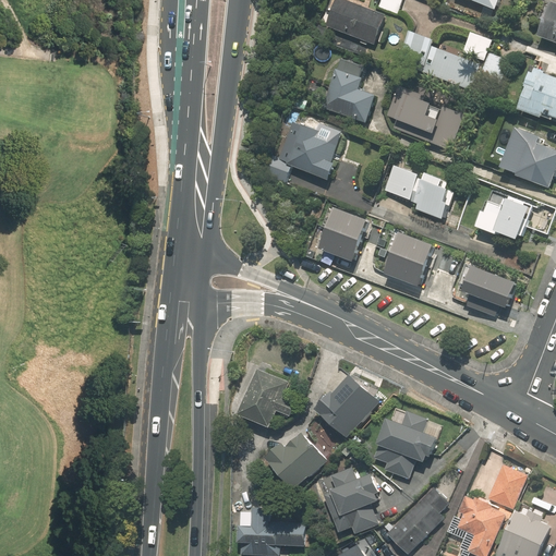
[(387,13),(352,0),(337,0),(328,24),(376,43),(387,13)]
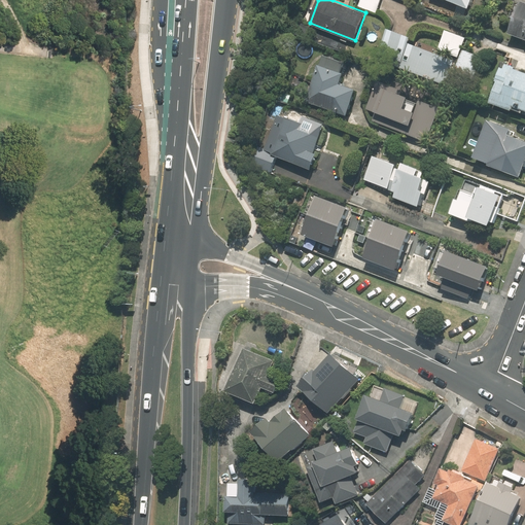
[(356,0),(355,5),(373,11),(376,0),(356,0)]
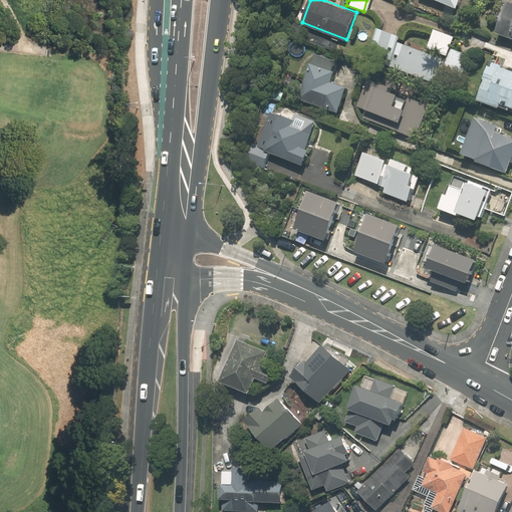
[(433,0),(445,5),(442,13),(450,16),(453,8),(455,9),(458,0),(433,0)]
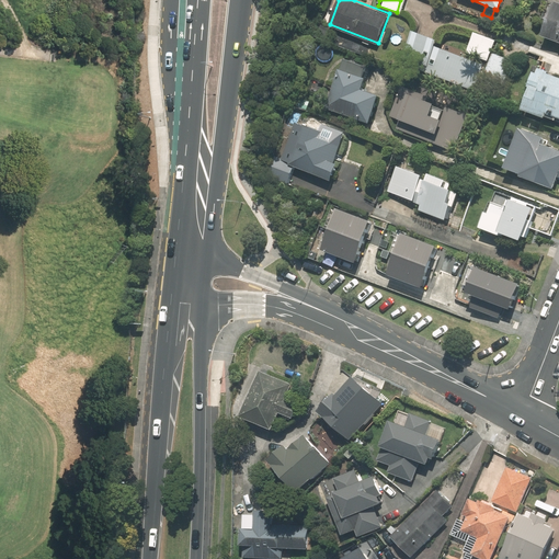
[(550,3),(546,2),(540,19),(545,20),(539,37),(558,44),(558,4),(551,2),(550,3)]
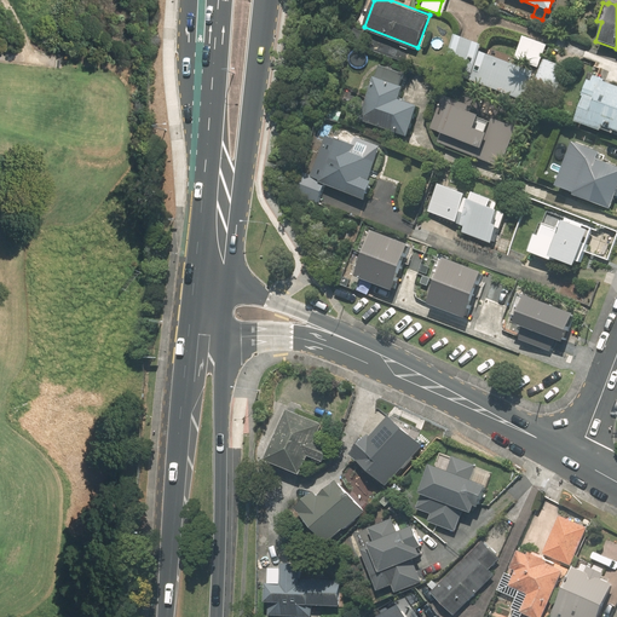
[(522,98),(531,71),(476,51),(478,45),(453,35),(443,63),(461,69),(460,75),(476,81),(473,86),(485,91),(488,86),(522,98)]
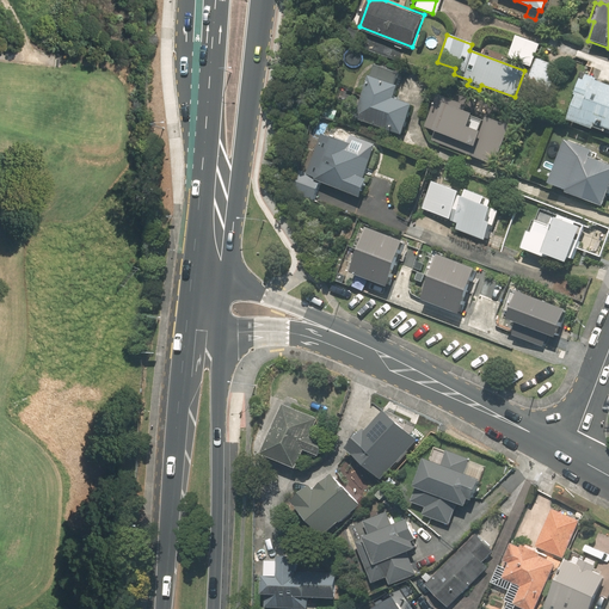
[(511,35),(503,57),(528,66),(535,43),(511,35)]
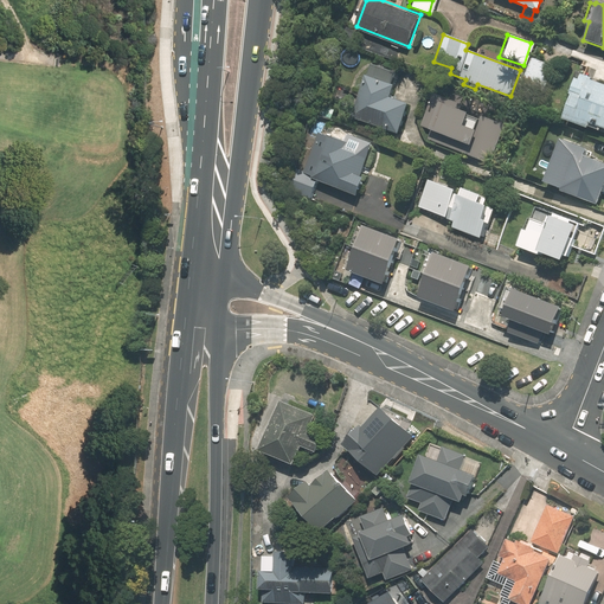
[(533,57),(524,83),(544,90),(553,65),(533,57)]
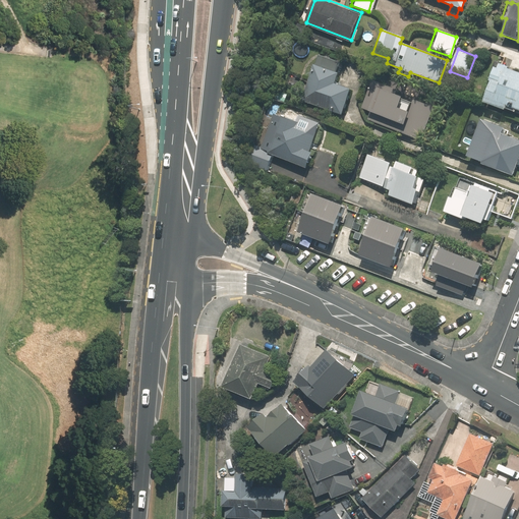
[(338,72),(341,61),(320,53),(314,65),(311,64),(299,99),(341,114),(349,89),(334,83),(338,72)]
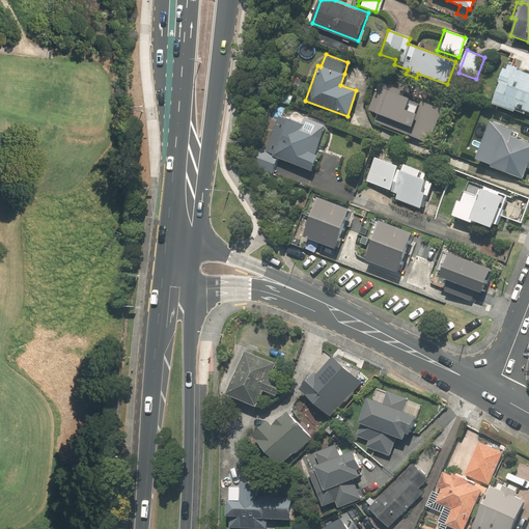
[(528,76),(518,72),(519,71),(508,66),(506,72),(505,72),(501,84),(494,106),(513,113),(516,109),(528,113),(528,76)]
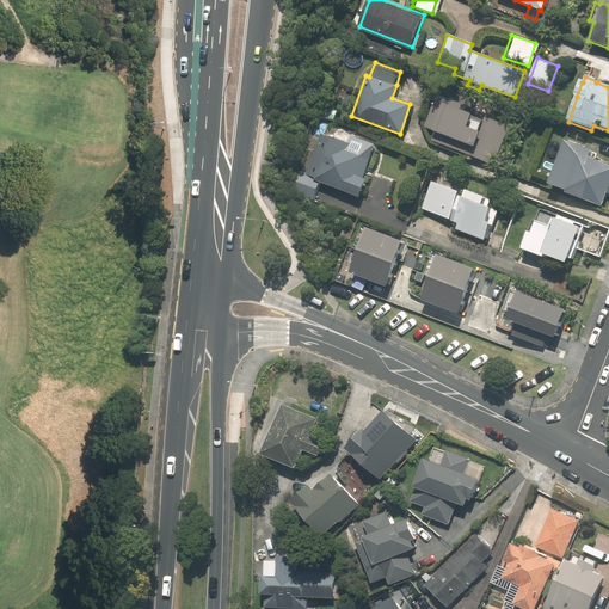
[(430,140),(493,164),(509,124),(486,116),(485,120),(463,111),(466,105),(436,93),(423,125),(435,129),(430,140)]
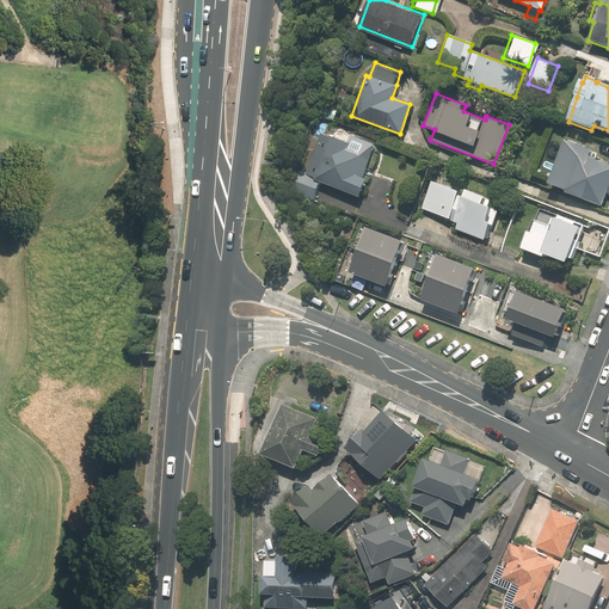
[(352,146),(333,137),(334,136),(324,131),(307,172),(299,168),(291,190),(313,198),(320,180),(361,196),(368,178),(364,177),(374,152),(354,143),(352,146)]
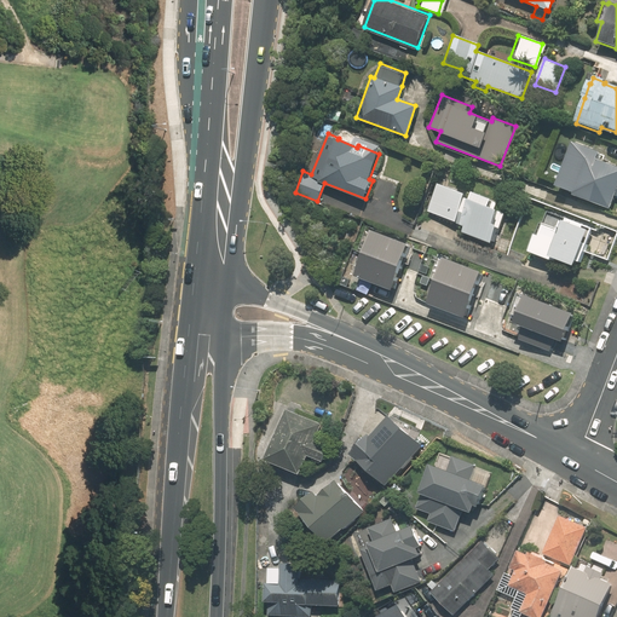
[(616,195),(616,166),(593,157),(595,150),(569,140),(553,183),(570,189),(569,192),(607,207),(613,194),(616,195)]
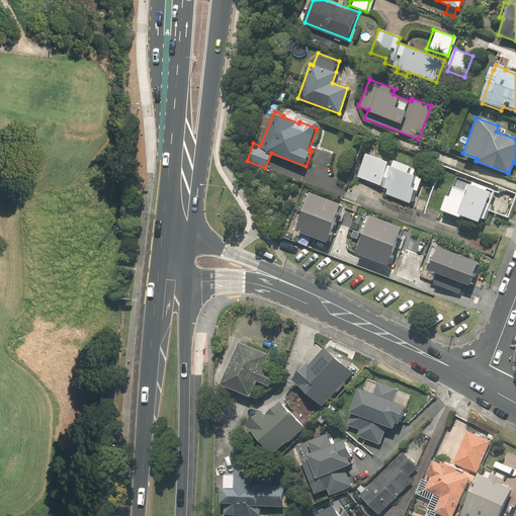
[(388,187),(385,193),(410,202),(419,177),(411,174),(414,168),(394,161),(392,166),(388,165),(389,162),(363,153),(355,175),(388,187)]
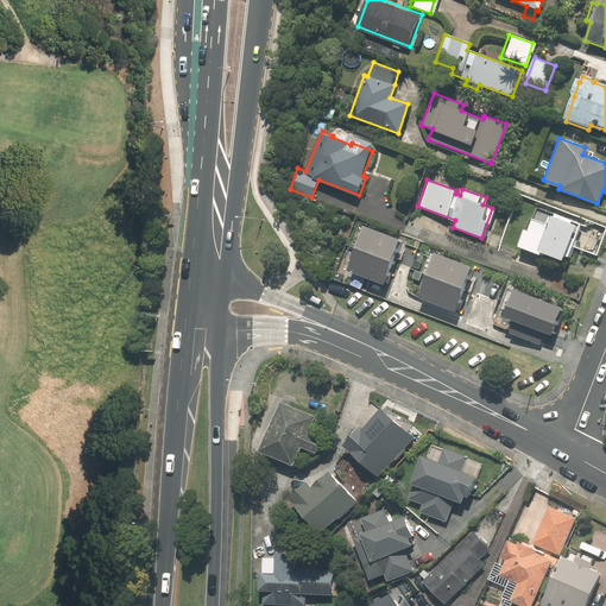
[(545,254),(563,262),(566,256),(568,257),(581,222),(557,214),(555,219),(553,216),(548,226),(535,221),(530,232),(525,229),(518,247),(544,258),(545,254)]
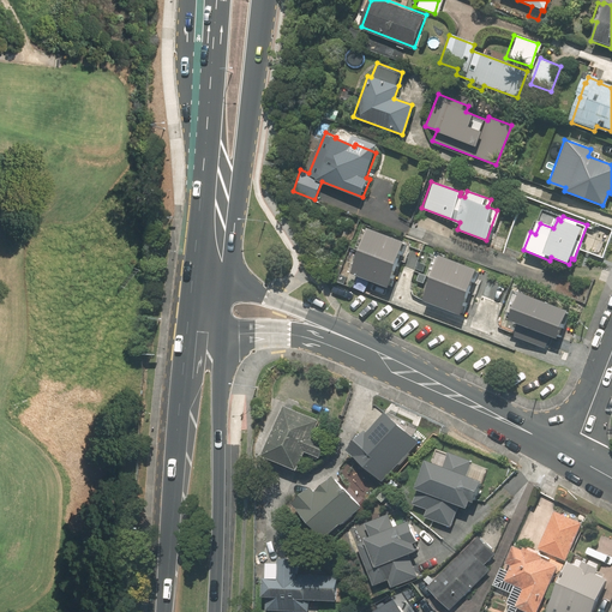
[(407,241),(370,228),(353,274),(390,288),(407,241)]
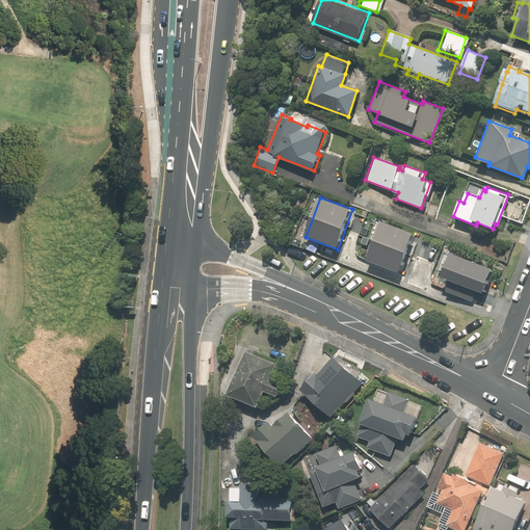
[(417,234),(383,221),(369,261),(402,273),(417,234)]
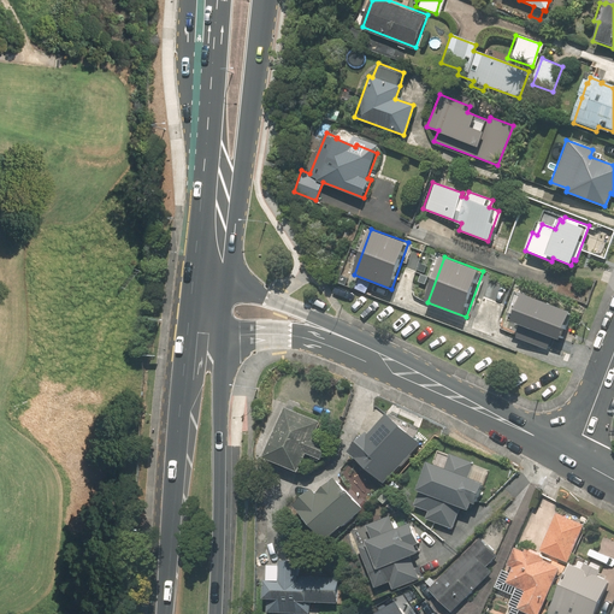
[(573,312),(526,295),(515,324),(564,341),(573,312)]
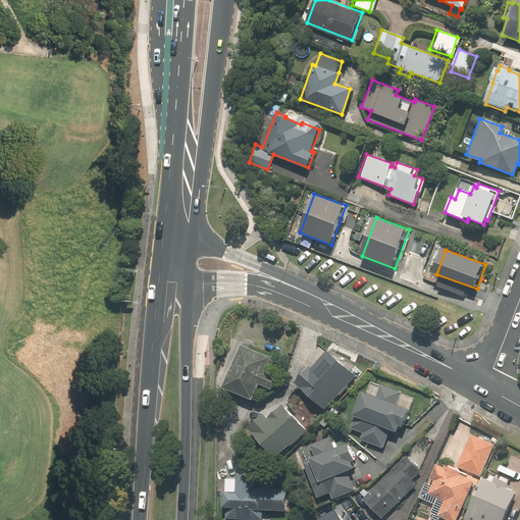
[(270,386),(275,374),(262,369),(268,355),(239,343),(220,385),(250,398),(257,381),(270,386)]
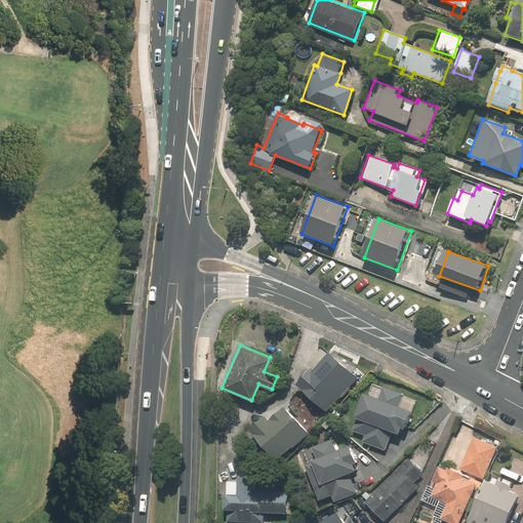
[(354,380),(328,358),(316,372),(312,368),(297,385),(326,411),(340,396),(342,397),(355,383),(354,380)]
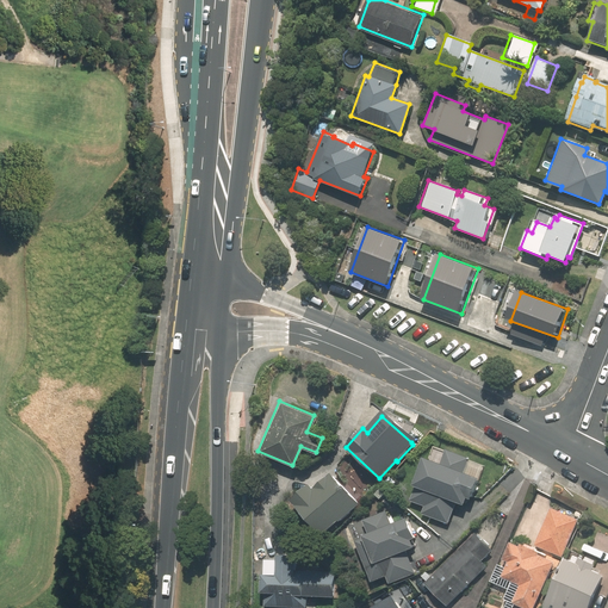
[(423,457),(413,484),(415,485),(409,500),(425,504),(421,512),(447,522),(456,501),(463,503),(464,501),(467,502),(469,498),(471,498),(479,479),(472,477),(473,476),(463,472),(469,458),(445,450),(439,463),(423,457)]
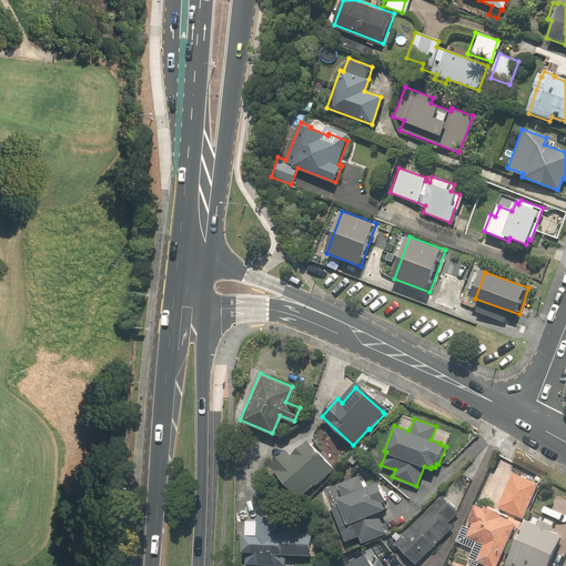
[(331,468),(307,443),(292,457),(287,452),(271,467),(299,498),(313,485),(315,486),(333,471),(331,468)]
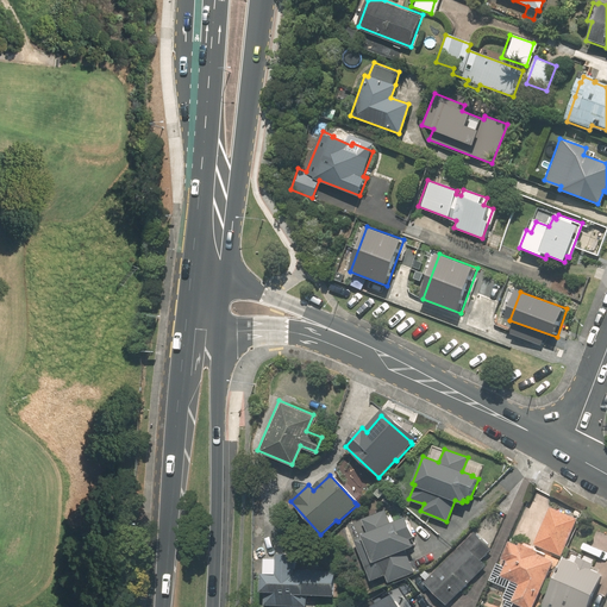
[(395,482),(389,476),(381,485),(388,489),(395,482)]
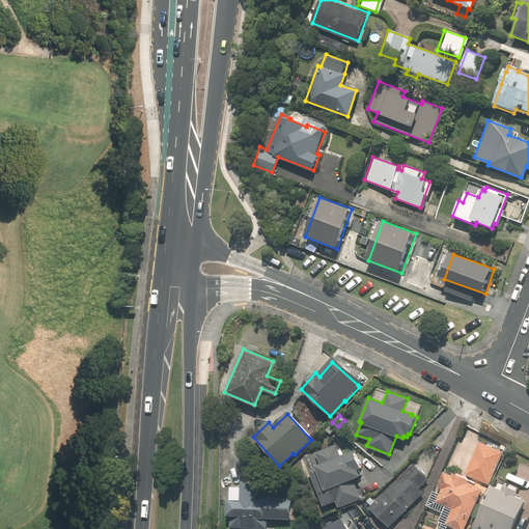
[(335,429),(330,424),(325,430),(329,435),(335,429)]
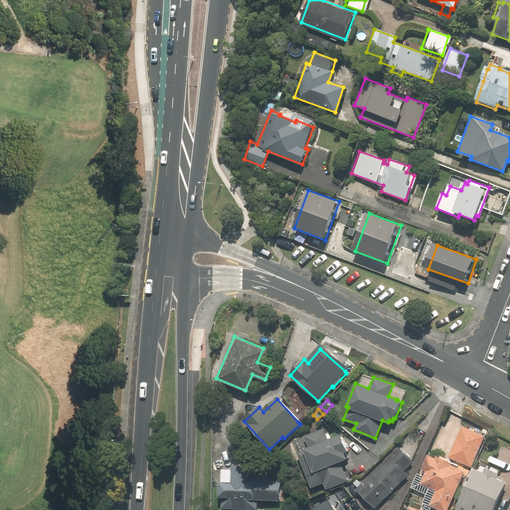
[(455,427),(441,421),(432,442),(454,452),(462,435),(453,430),(455,427)]
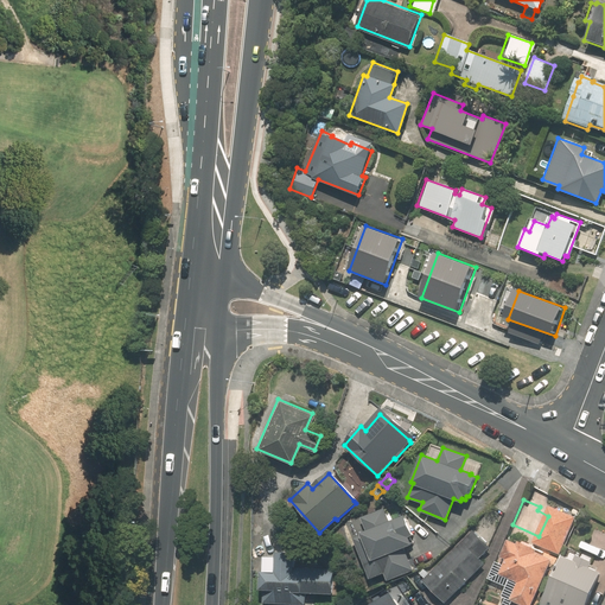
[(358,535),(352,537),(369,580),(383,573),(387,581),(413,571),(403,547),(413,542),(402,515),(388,522),(382,508),(360,517),(365,530),(357,533),(358,535)]
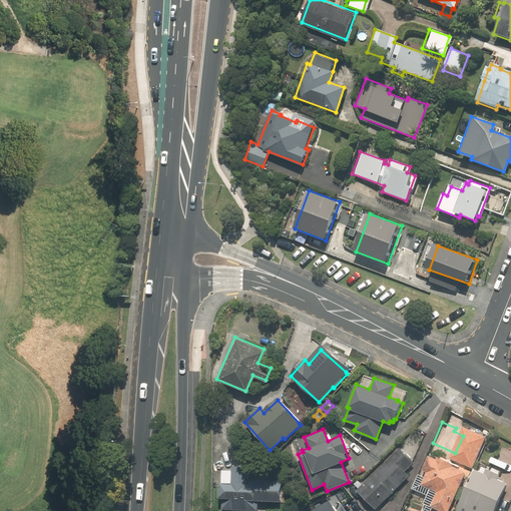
[(411,461),(397,447),(354,489),(373,508),(406,475),(402,470),(411,461)]
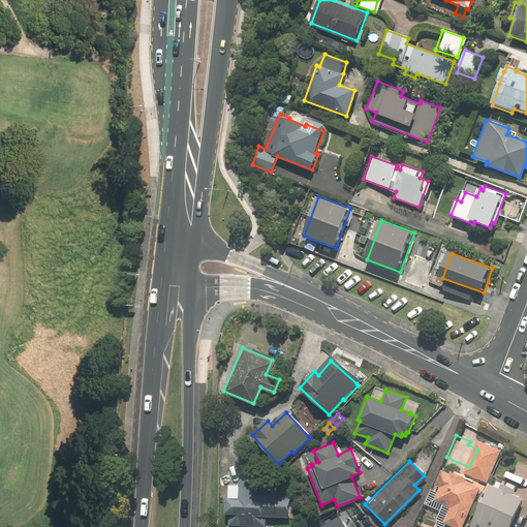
[(460,526),(478,485),(440,468),(434,484),(439,486),(433,499),(450,506),(443,521),(456,526),(460,526)]
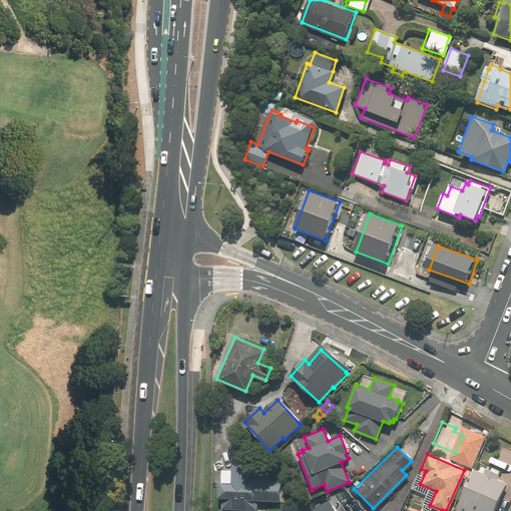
[(279,500),(280,479),(245,478),(245,465),(230,465),(229,481),(216,480),(215,496),(220,496),(220,507),(256,509),(257,499),(279,500)]
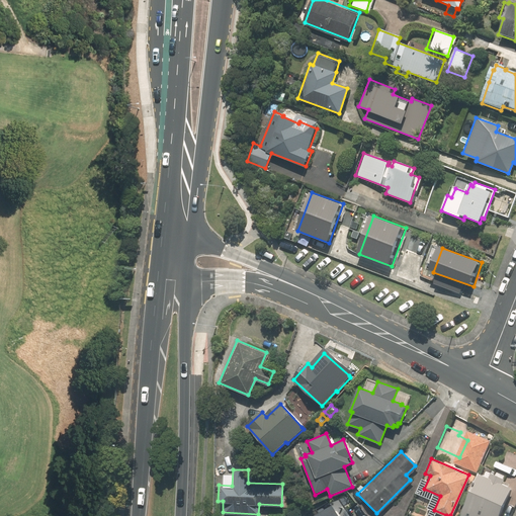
[(503,478),(490,473),(488,478),(479,473),(460,514),(463,515),(497,515),(510,488),(501,483),(503,478)]
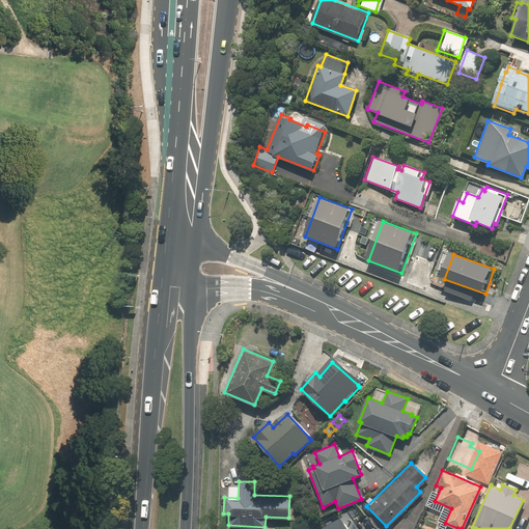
[(345,528),(338,517),(318,528),(345,528)]
